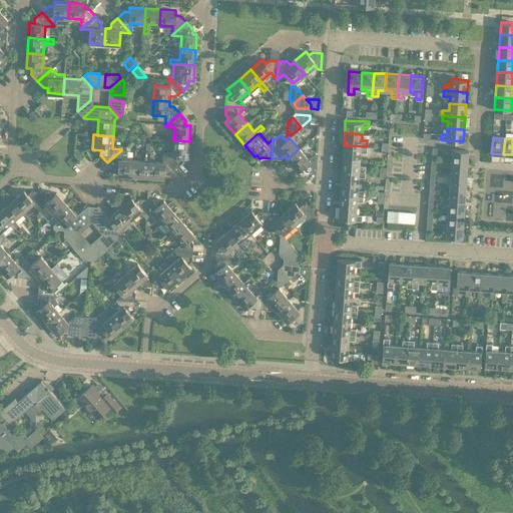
[(188,156),(189,141),(173,140),(172,153),(163,152),(175,167),(182,160),(183,156),(188,156)]
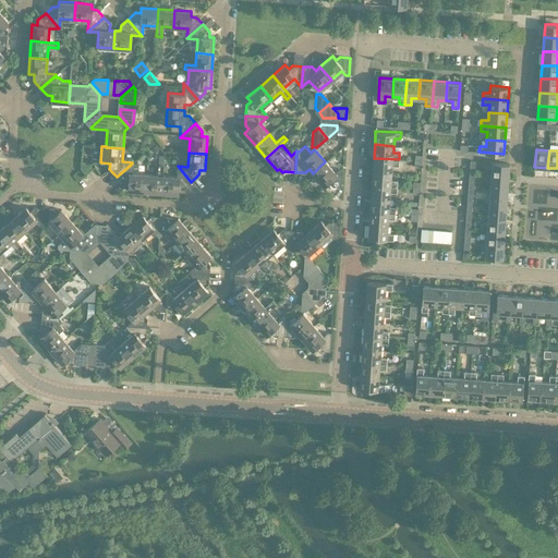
[(398,166),(399,159),(374,158),(373,170),(391,172),(392,165),(398,166)]
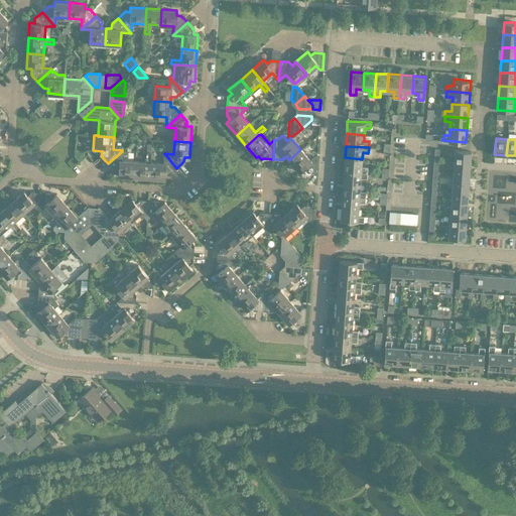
[(313,156),(309,159),(300,149),(289,160),(299,171),(302,168),(306,172),(315,172),(316,156),(313,156)]
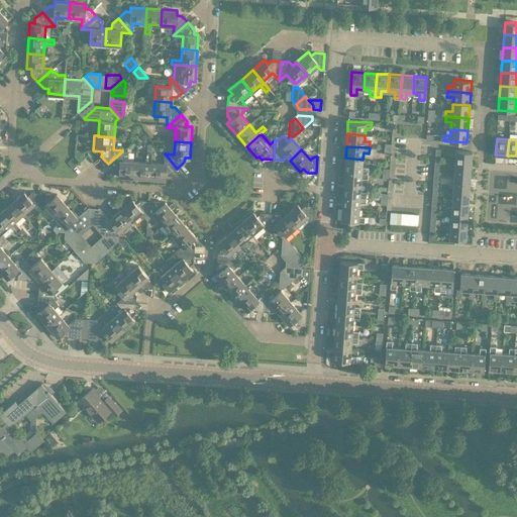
[(472,165),(473,151),(456,150),(455,163),(472,165)]
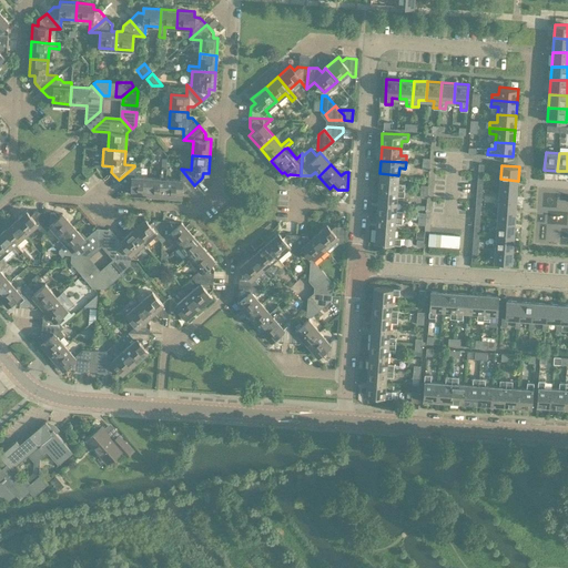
[(149,176),(133,175),(134,166),(119,180),(125,188),(131,188),(130,193),(148,194),(149,176)]
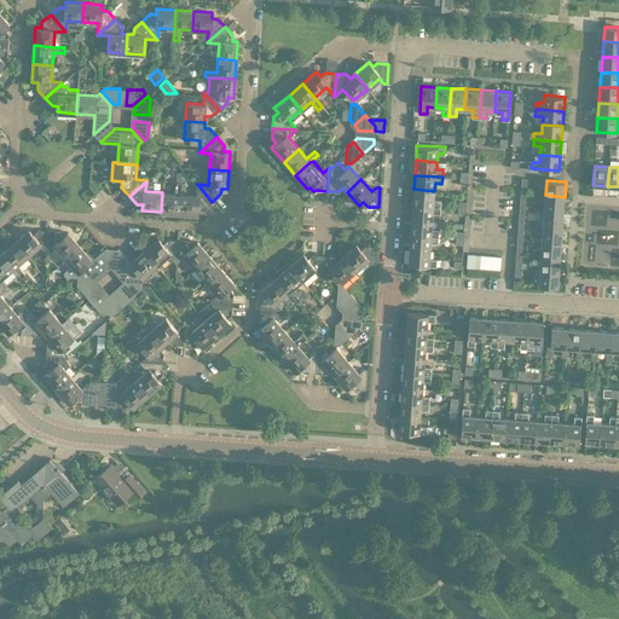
[(180,194),(181,183),(175,183),(174,194),(162,192),(161,212),(179,213),(180,194)]
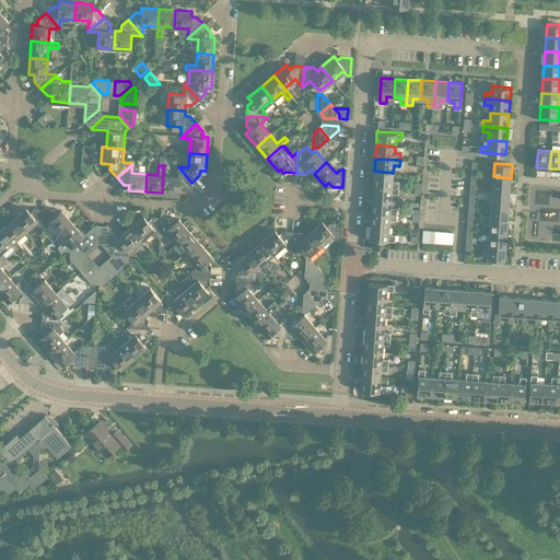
[(185,189),(191,183),(178,166),(177,176),(163,175),(162,193),(178,194),(179,188),(185,189)]
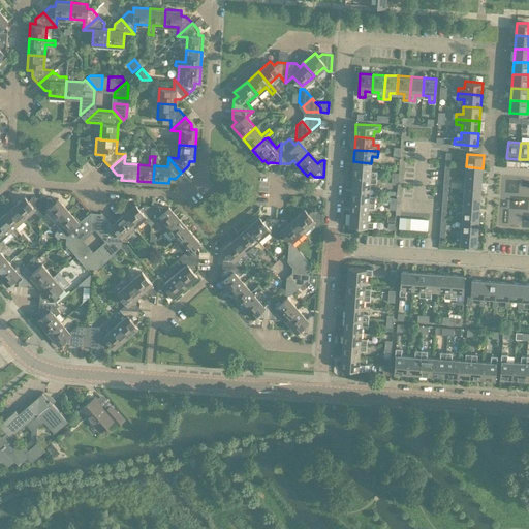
[(371,169),(371,163),(353,161),(352,175),(376,177),(376,170),(371,169)]
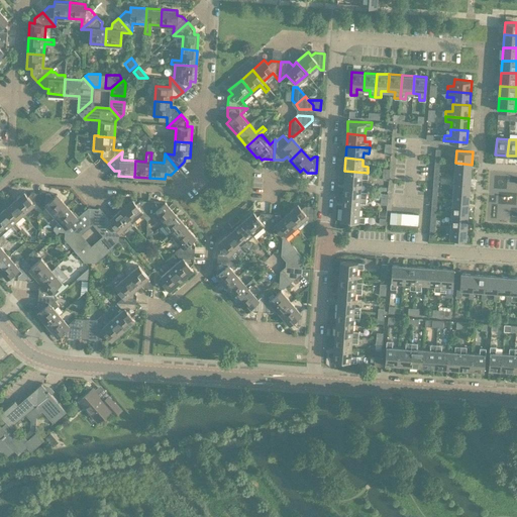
[(471,177),(472,165),(455,163),(454,176),(471,177)]
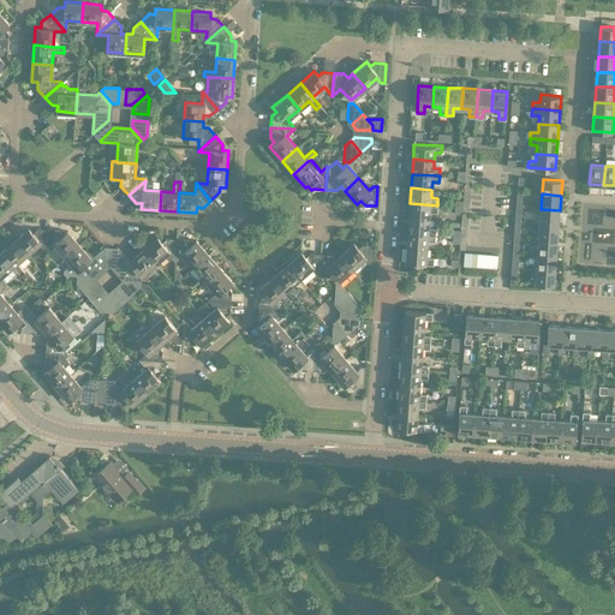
[(437,212),(437,206),(410,203),(408,218),(429,220),(430,212),(437,212)]
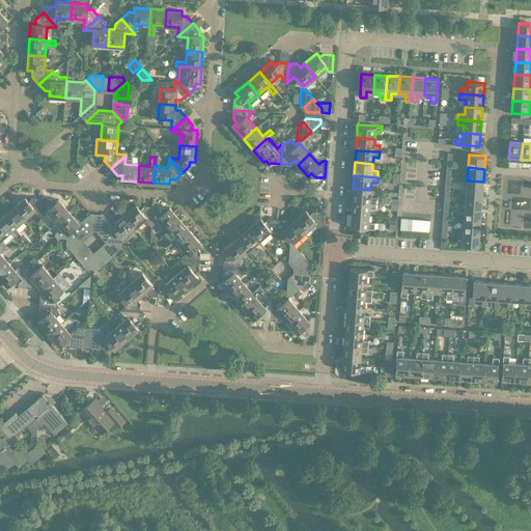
[(482,194),(483,182),(467,180),(466,193),(482,194)]
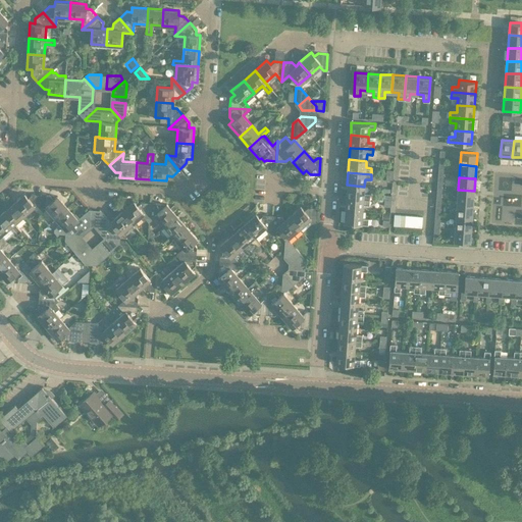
[(364,193),(364,187),(347,185),(346,198),(369,200),(370,193),(364,193)]
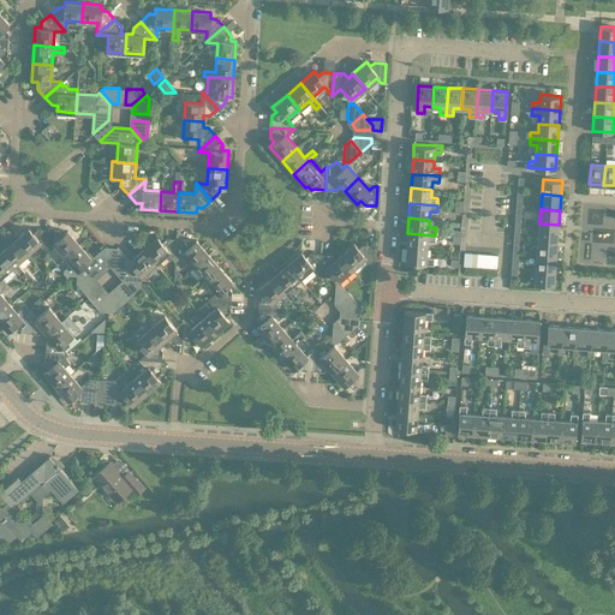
[(557,240),(559,225),(539,224),(538,238),(557,240)]
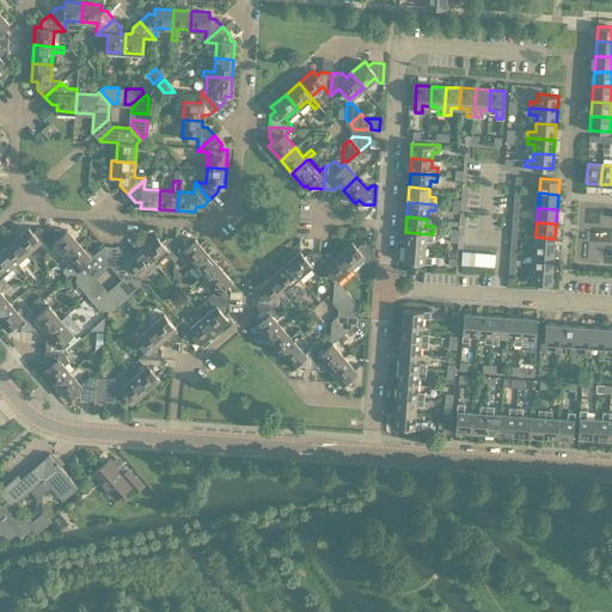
[(36,227),(32,231),(29,227),(14,239),(26,254),(38,243),(46,251),(48,228),(36,227)]
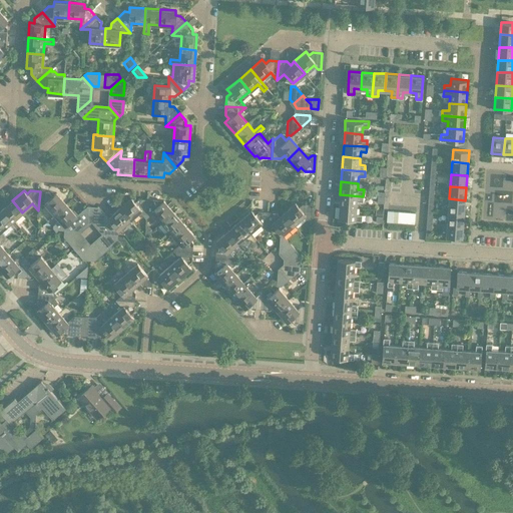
[(52,195),(49,192),(40,191),(38,210),(45,204),(53,214),(66,203),(56,192),(52,195)]
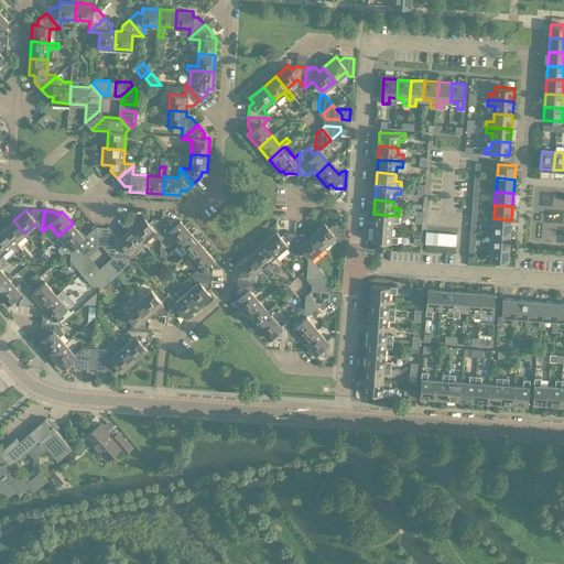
[(399,221),(399,216),(373,214),(372,227),(391,229),(392,220),(399,221)]
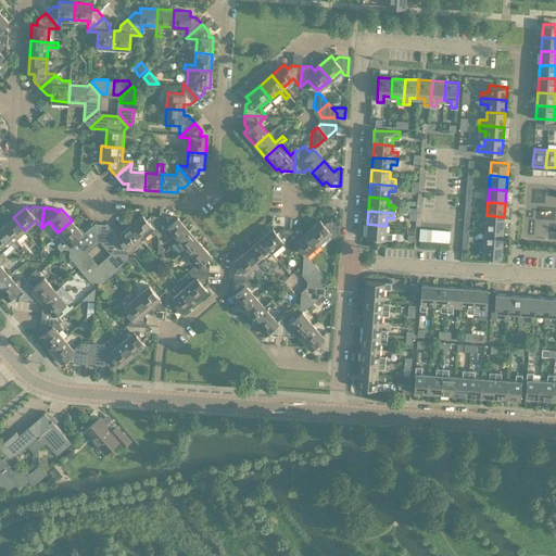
[(159,236),(160,215),(151,214),(146,218),(142,214),(129,225),(141,238),(152,228),(159,237),(159,236)]
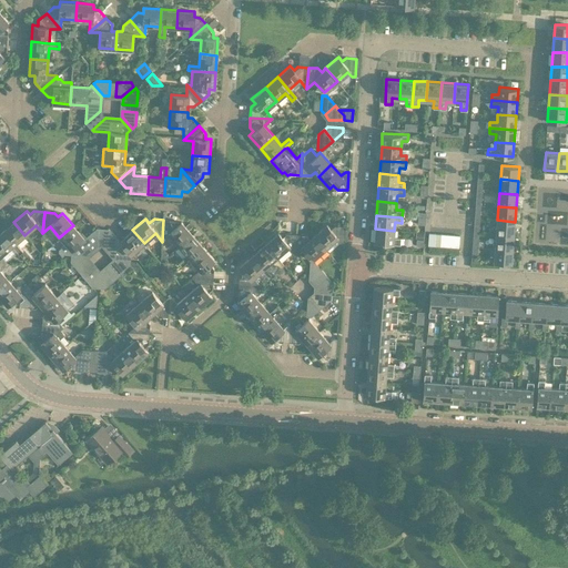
[(176,225),(172,221),(163,220),(162,241),(170,235),(179,246),(192,235),(181,222),(176,225)]
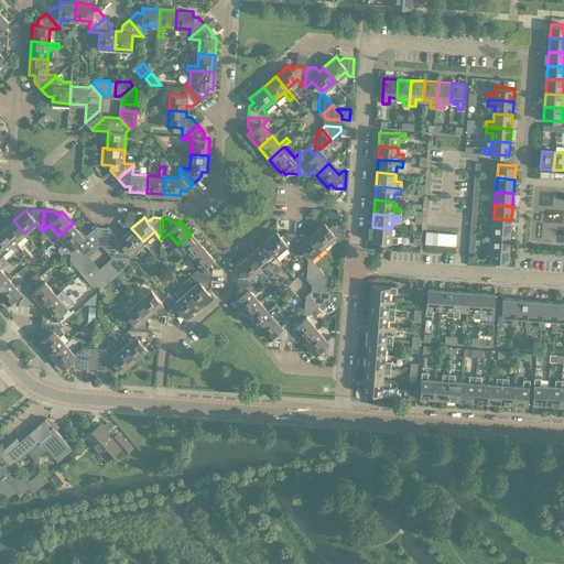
[(510,234),(511,220),(494,218),(492,232),(510,234)]
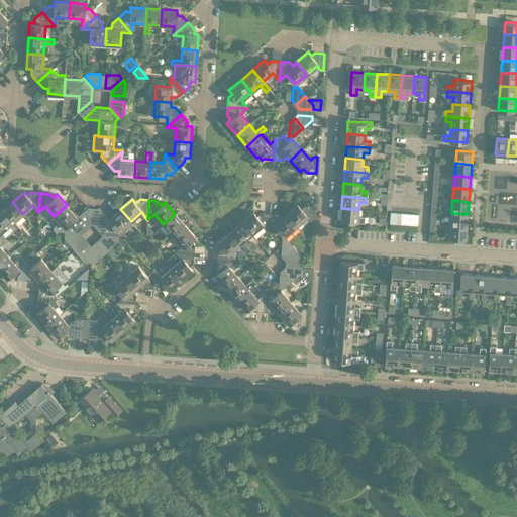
[(14,221),(22,214),(12,202),(0,212),(10,224),(17,231),(20,228),(14,221)]
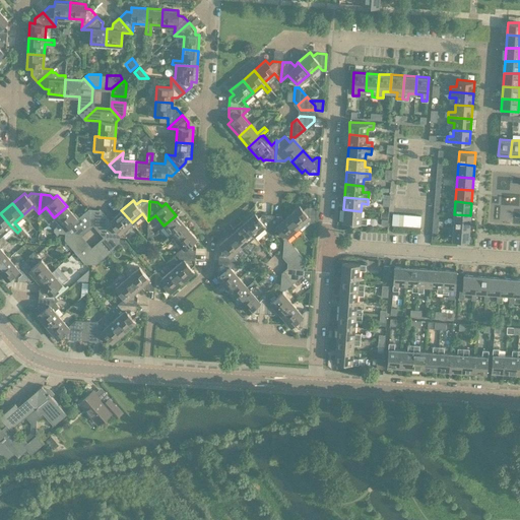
[(306,206),(302,209),(299,205),(287,215),(298,228),(307,218),(311,223),(315,223),(316,207),(306,206)]
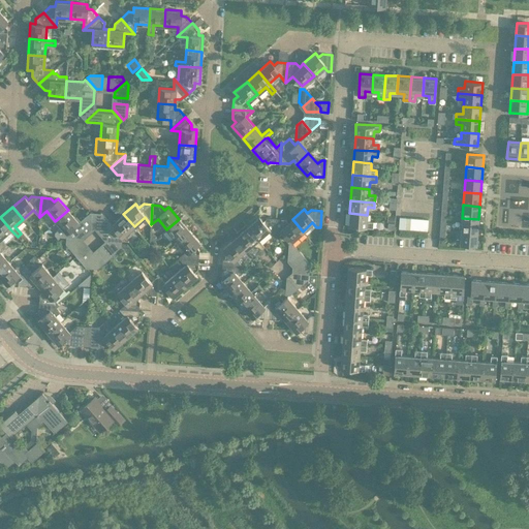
[(90,212),(79,221),(68,210),(55,221),(60,227),(55,231),(55,235),(58,239),(60,237),(80,238),(91,228),(92,212),(90,212)]
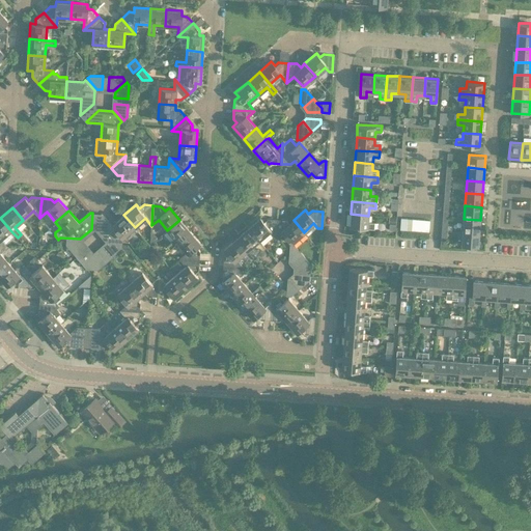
[(102,214),(101,214),(99,230),(108,241),(121,242),(122,238),(135,227),(123,215),(112,225),(102,214)]
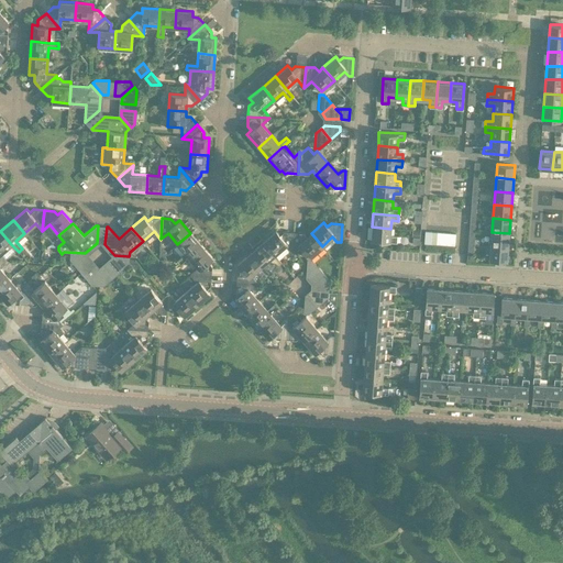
[(390,234),(390,229),(372,227),(371,240),(396,242),(397,235),(390,234)]
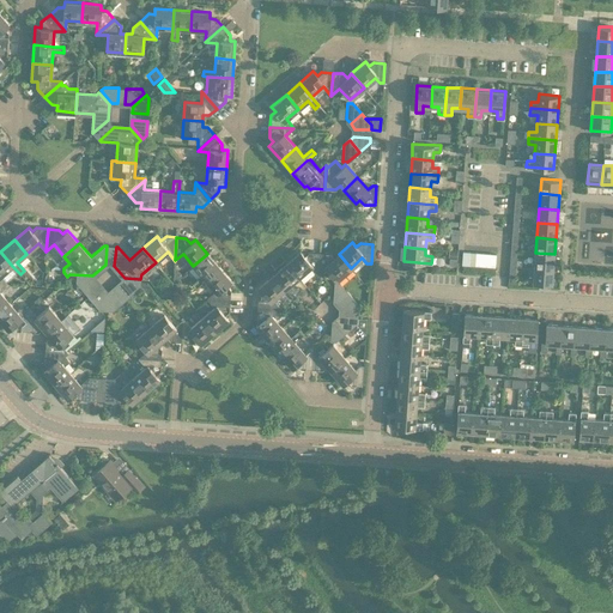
[(309,252),(304,255),(301,250),(286,263),(298,277),(310,267),(317,275),(320,253),(309,252)]
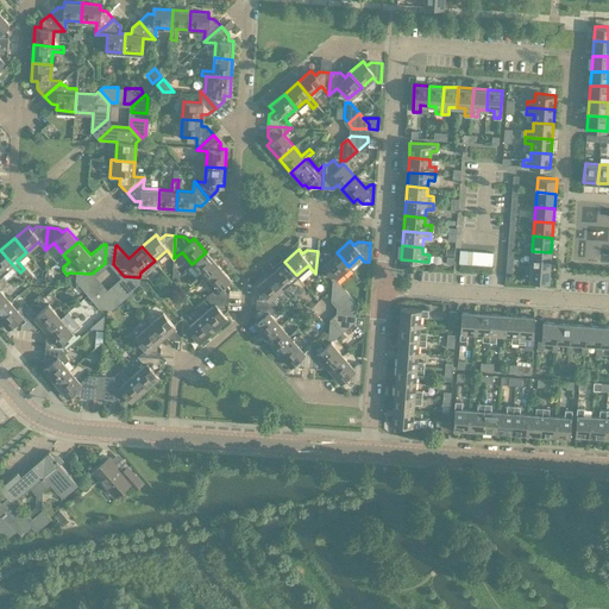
[(0,274),(12,264),(0,250),(0,282),(8,283),(0,274)]
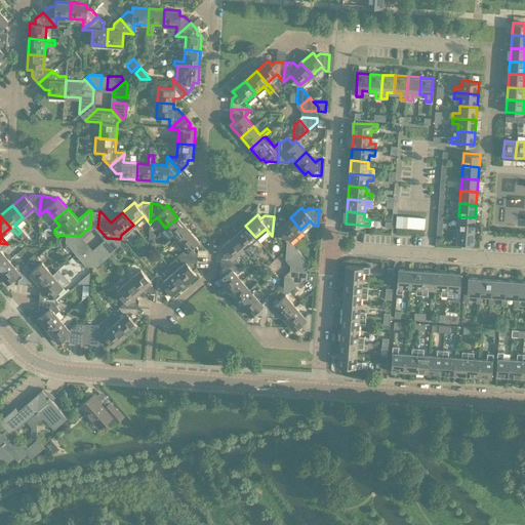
[(286,220),(283,216),(274,216),(272,236),(279,230),(288,240),(300,230),(290,217),(286,220)]
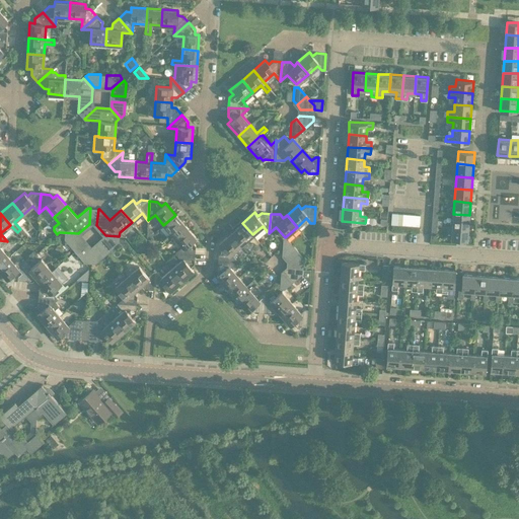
[(468,227),(469,215),(453,214),(452,226),(468,227)]
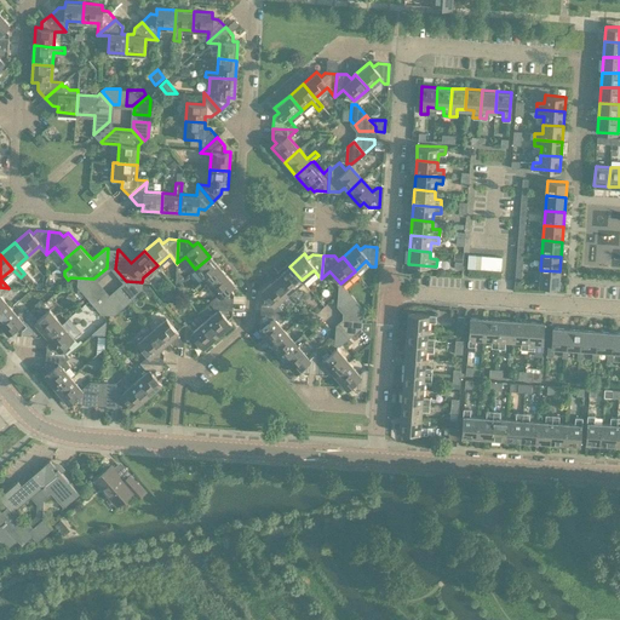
[(207,282),(222,270),(210,257),(195,269),(205,279),(195,286),(199,290),(207,282)]
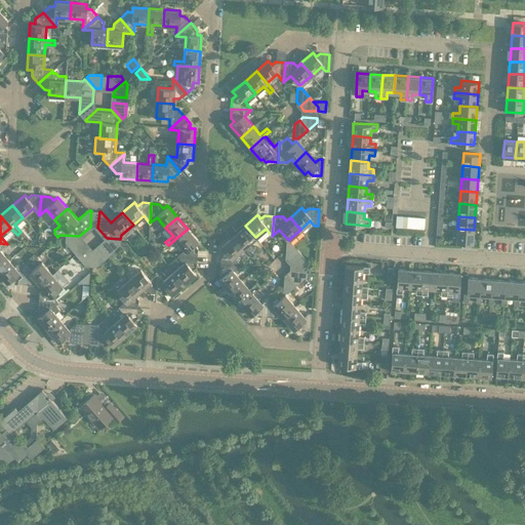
[(255,237),(245,226),(233,235),(244,247),(249,243),(255,244),(258,248),(261,245),(255,237)]
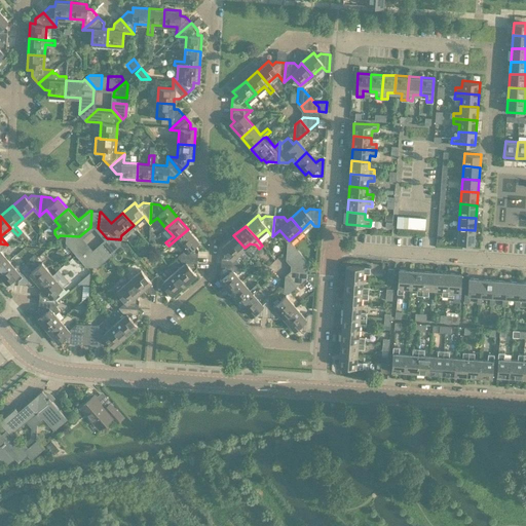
[(194,245),(198,241),(188,229),(176,239),(185,250),(177,256),(197,257),(198,249),(194,245)]
